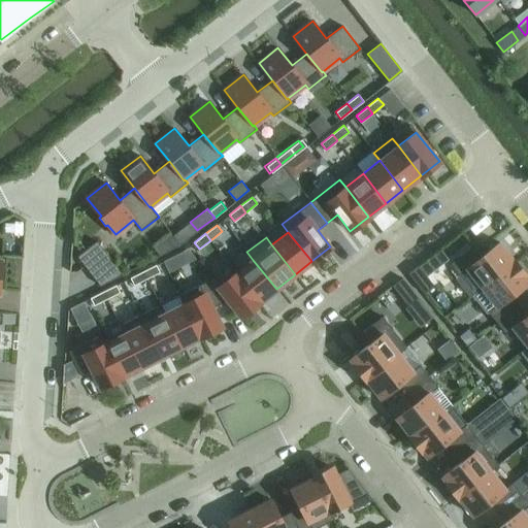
[(97,240),(77,256),(100,285),(123,273),(97,240)]
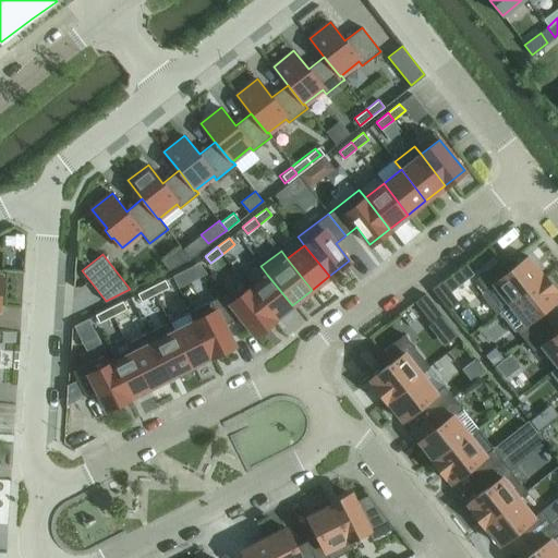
[(508,303),(543,276),(526,255),(508,270),(498,258),(475,277),(485,290),(493,283),(508,303)]
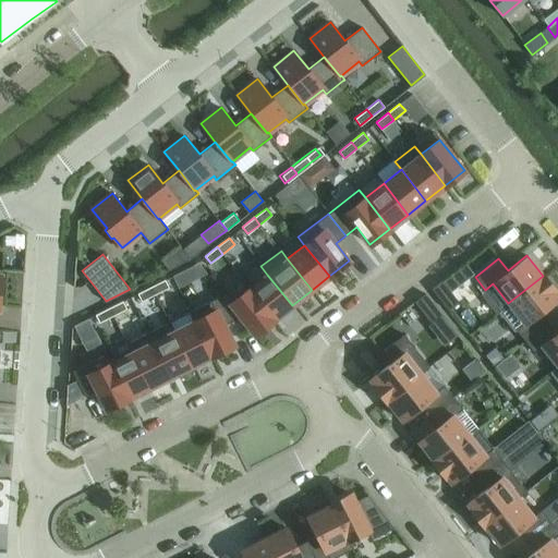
[(267,275),(249,289),(274,319),(292,305),(267,275)]
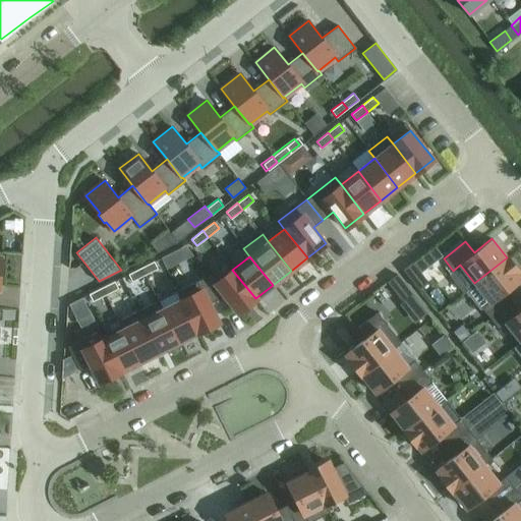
[(490,317),(512,301),(504,291),(520,278),(520,275),(507,257),(474,283),(489,301),(481,307),(490,317)]
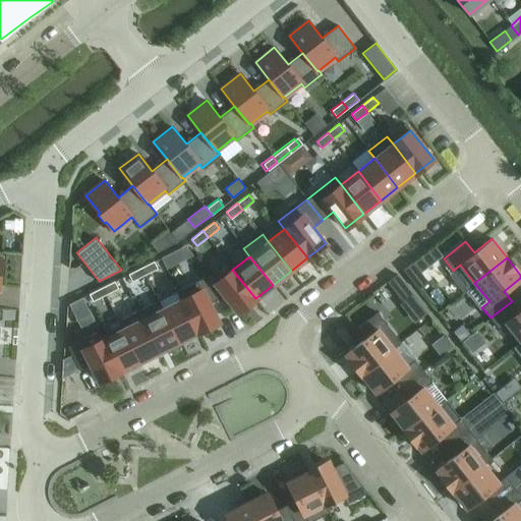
[(154,261),(140,268),(145,275),(158,269),(154,261)]
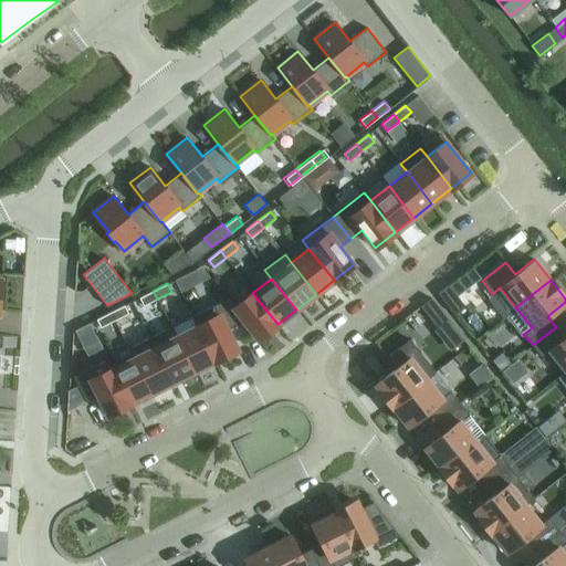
[(464,305),(448,284),(437,292),(454,314),(464,305)]
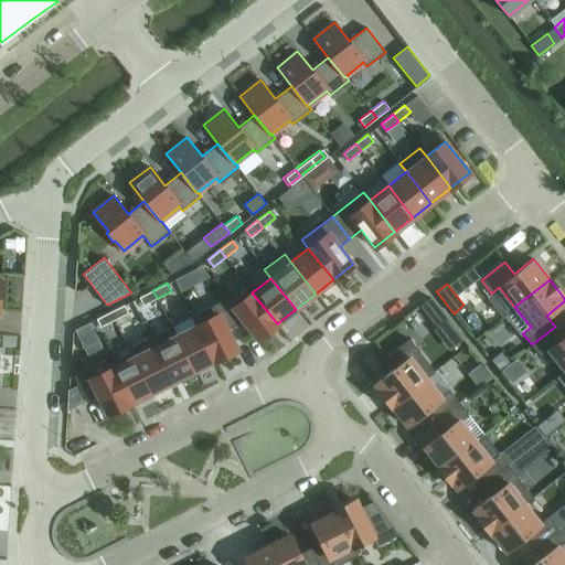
[(157,298),(152,290),(139,297),(144,305),(157,298)]
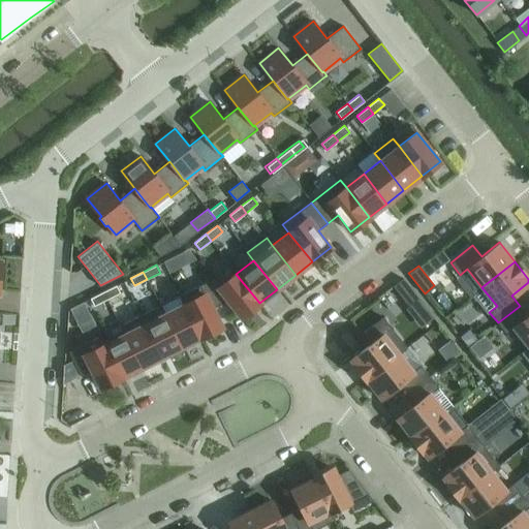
[(259,303),(236,274),(218,287),(228,301),(242,317),(259,303)]
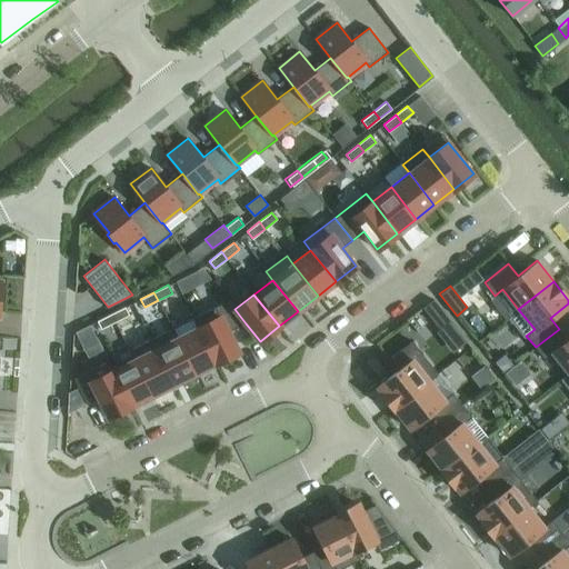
[(439,329),(450,320),(432,299),(422,307),(439,329)]
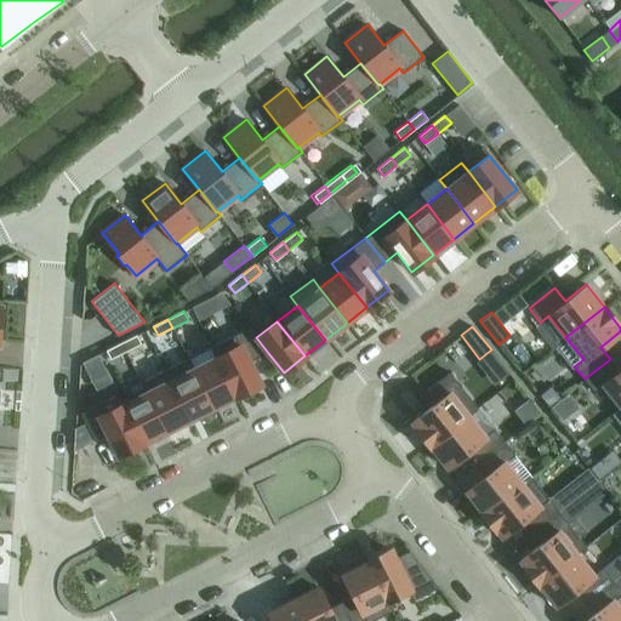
[(211,347),(216,357),(235,396),(261,383),(250,362),(268,353),(256,337),(249,328),(211,347)]
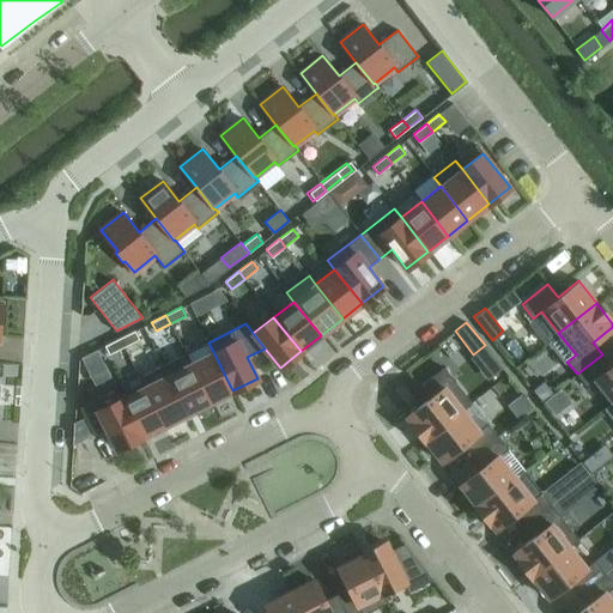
[(134,331),(120,338),(123,347),(139,339),(134,331)]
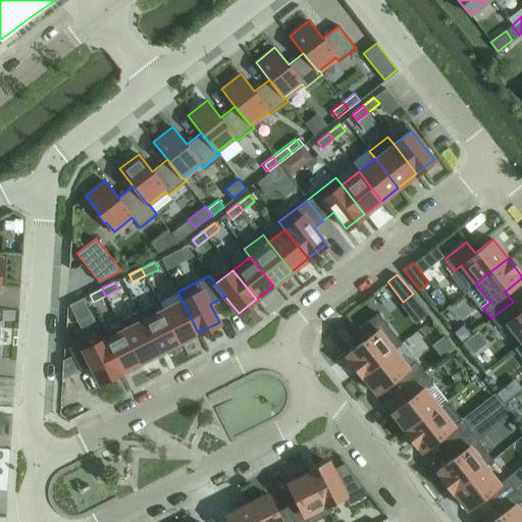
[(93,302),(105,296),(102,288),(89,295),(93,302)]
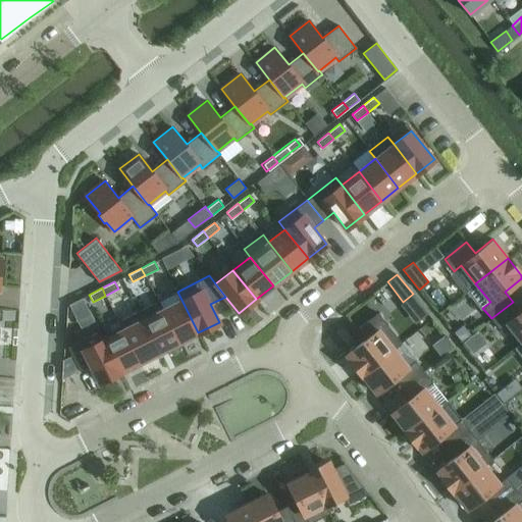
[(461,318),(474,312),(468,298),(454,304),(461,318)]
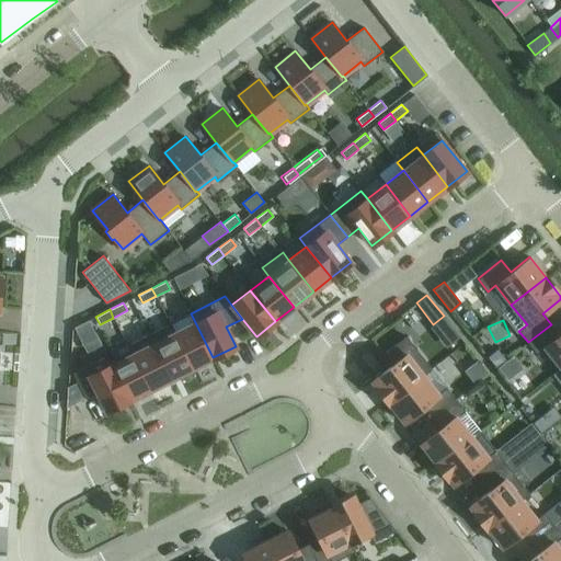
[(171,323),(170,323),(193,368),(213,357),(195,322),(175,332),(171,323)]
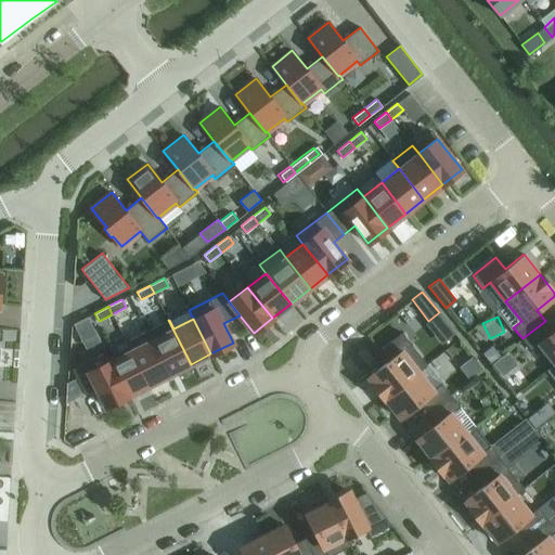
[(191,364),(168,320),(147,331),(169,375),(191,364)]
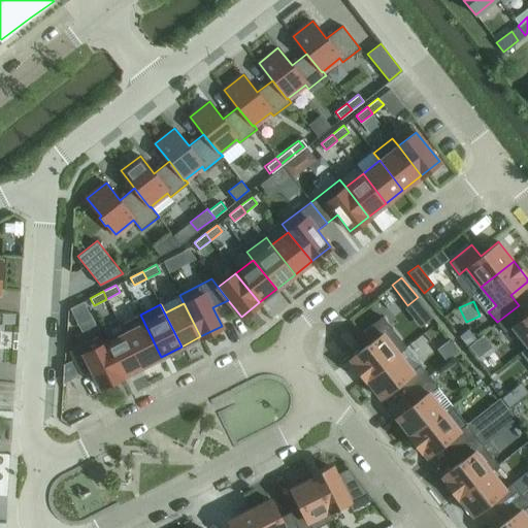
[(519,305),(497,322),(505,333),(514,327),(527,344),(527,312),(526,315),(519,305)]
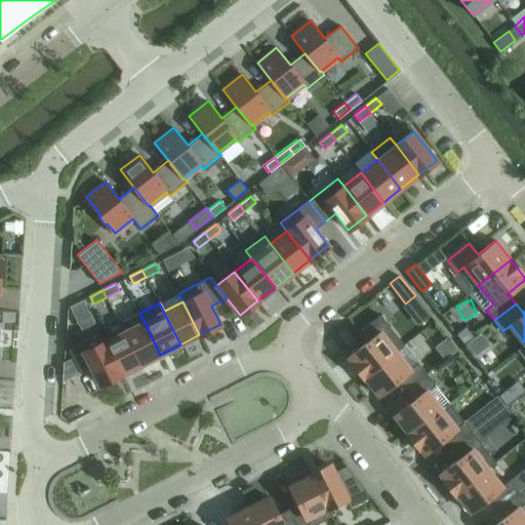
[(453,308),(442,316),(452,328),(462,319),(453,308)]
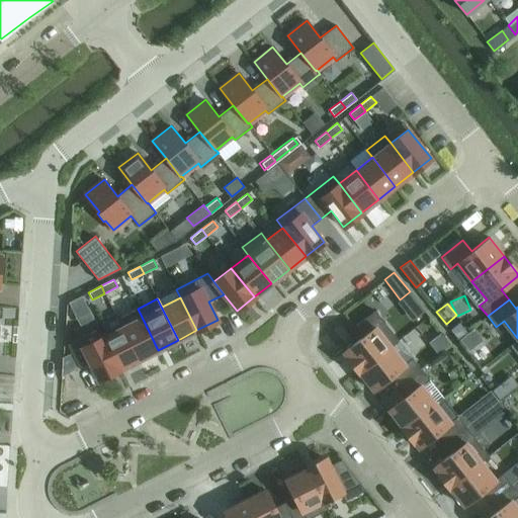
[(117,319),(121,328),(138,360),(158,350),(138,309),(117,319)]
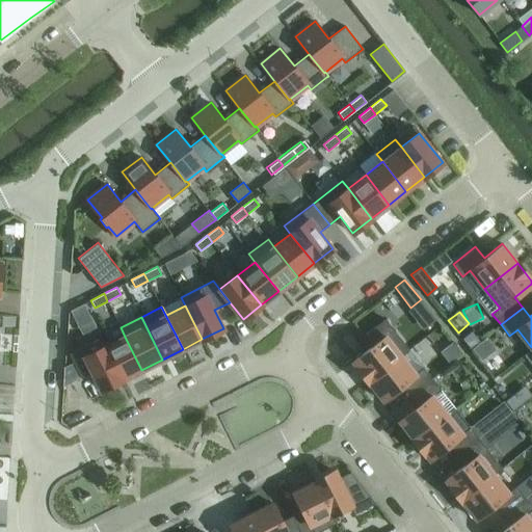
[(368,380),(408,349),(384,318),(363,336),(371,346),(352,361),(368,380)]
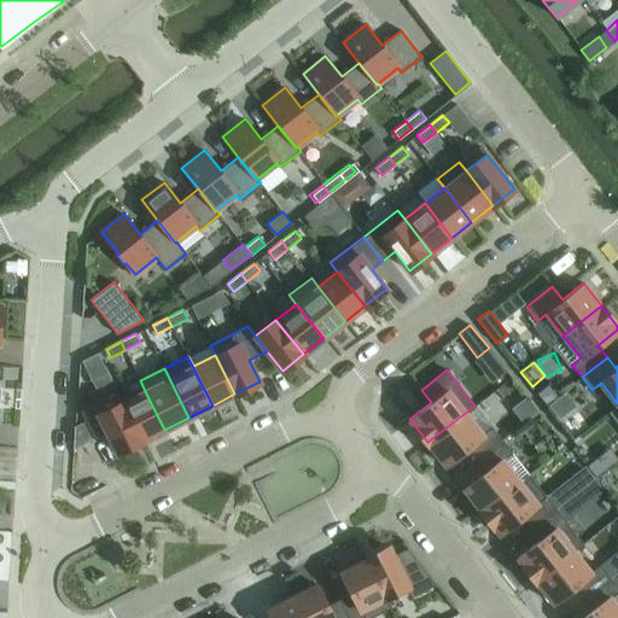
[(122,402),(141,441),(164,430),(145,391),(122,402)]
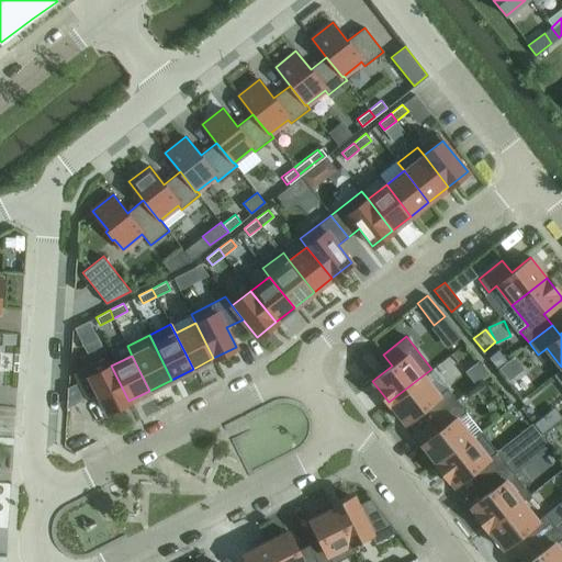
[(108,412),(128,401),(111,366),(90,377),(85,367),(72,373),(86,398),(98,392),(108,412)]
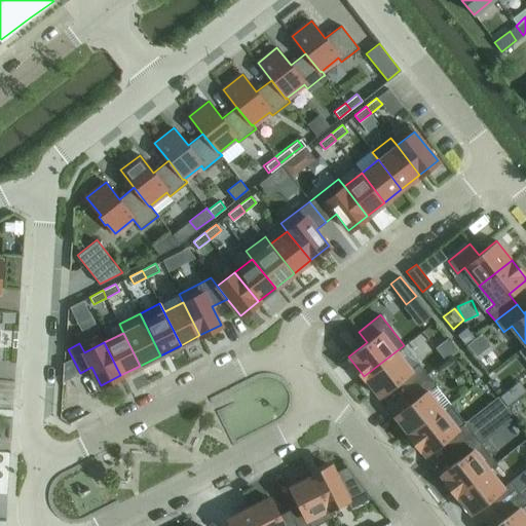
[(404,345),(364,376),(379,396),(398,381),(405,391),(427,374),(418,363),(405,345),(404,345)]
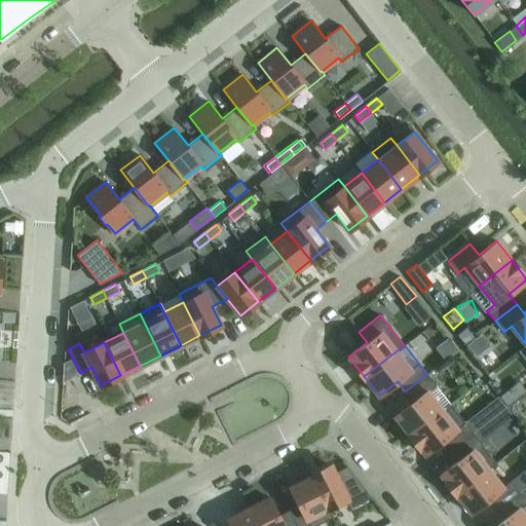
[(413,401),(395,415),(403,425),(401,426),(406,434),(408,433),(410,435),(442,410),(450,404),(436,385),(427,374),(405,391),(413,401)]
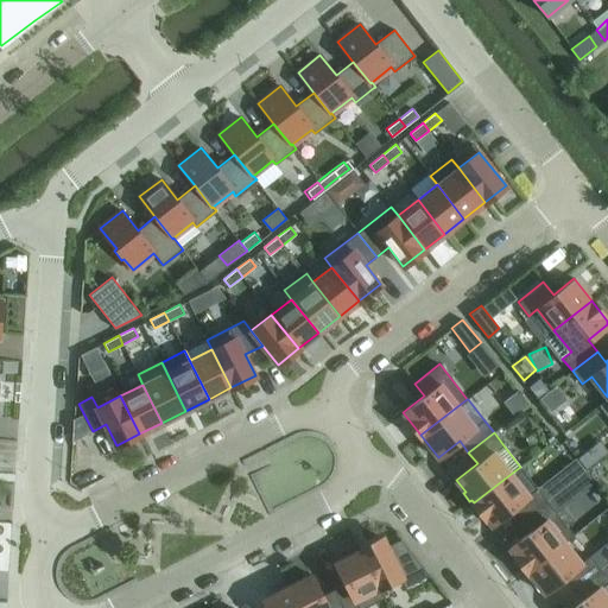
[(572,460),(561,469),(570,482),(582,473),(572,460)]
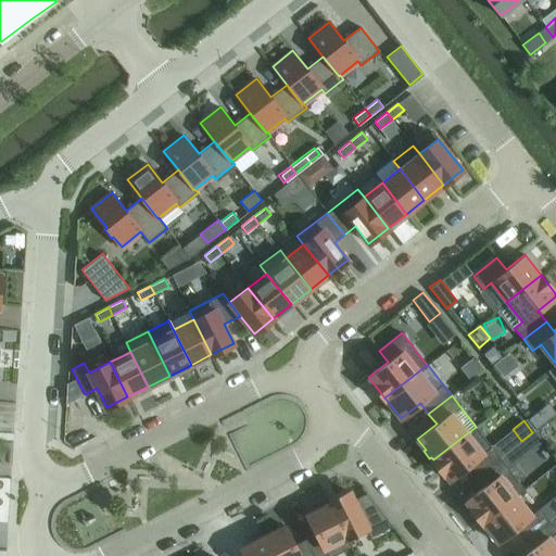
[(521,441),(516,445),(523,455),(543,440),(535,430),(532,432),(521,441)]
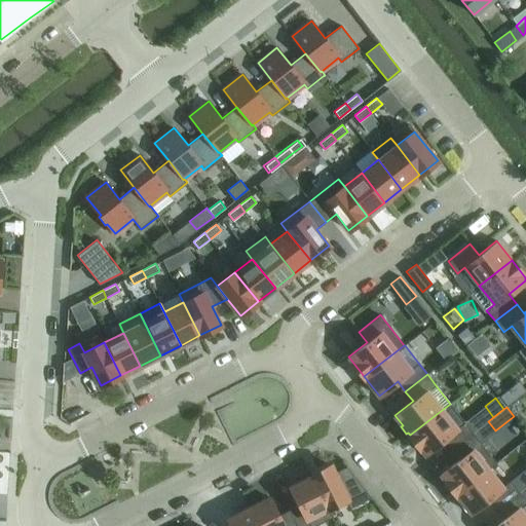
[(444,440),(451,450),(473,433),(464,422),(456,428),(442,410),(410,435),(425,454),(444,440)]
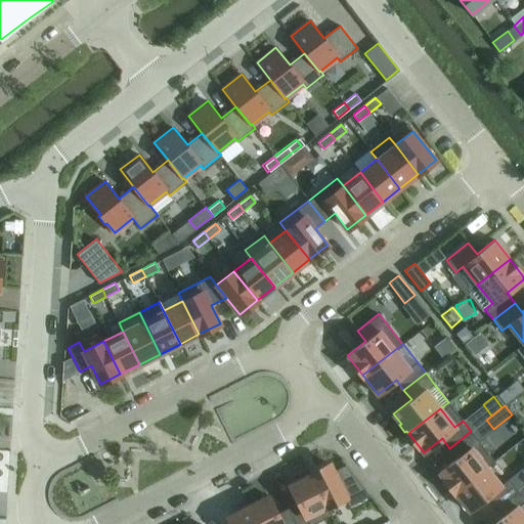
[(439,472),(453,491),(493,461),(471,431),(449,448),(457,457),(439,472)]
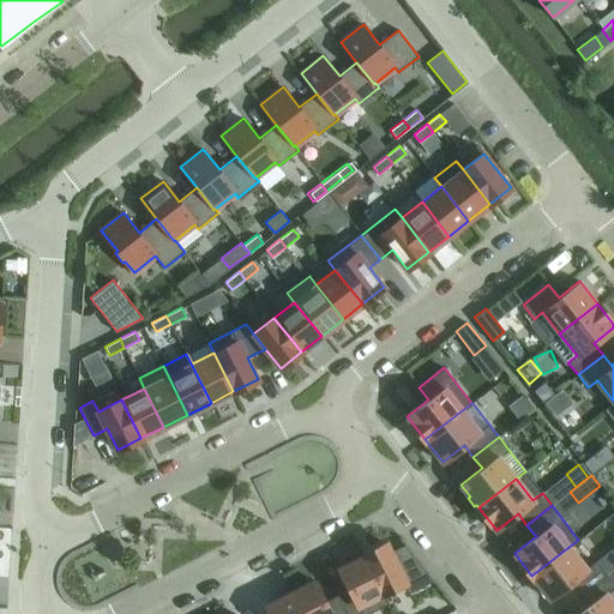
[(581,594),(606,573),(595,561),(587,569),(570,547),(579,540),(578,540),(531,576),(549,599),(571,582),(581,594)]
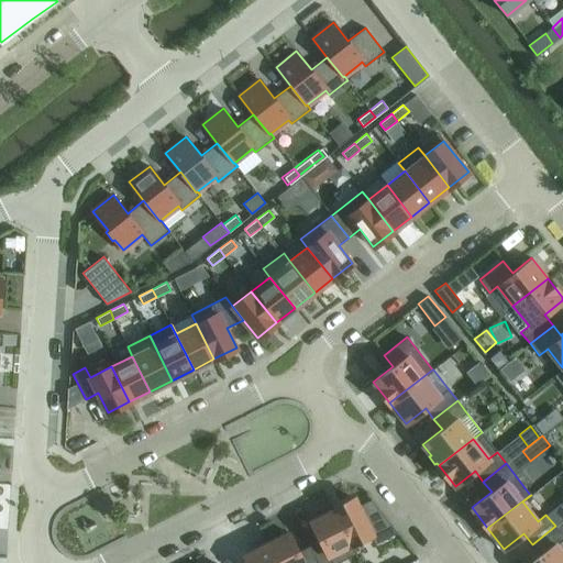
[(332,509),(355,553),(356,553),(351,543),(372,533),(377,542),(399,531),(372,499),(359,506),(354,498),(332,509)]
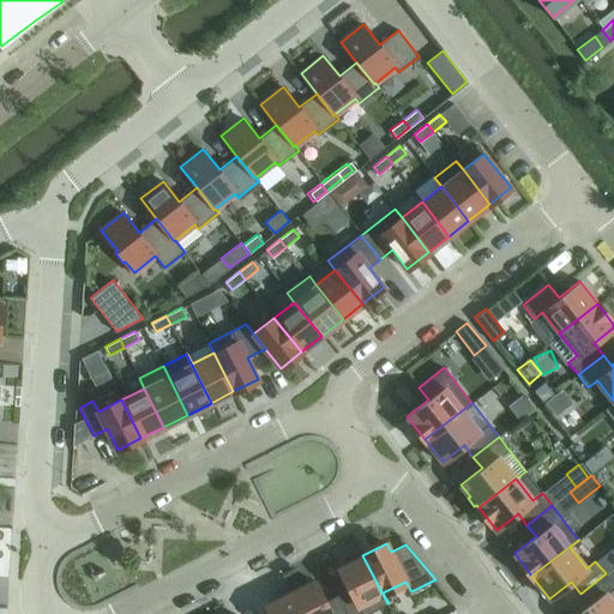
[(337,595),(347,613),(366,613),(387,603),(362,555),(339,566),(350,588),(337,595)]
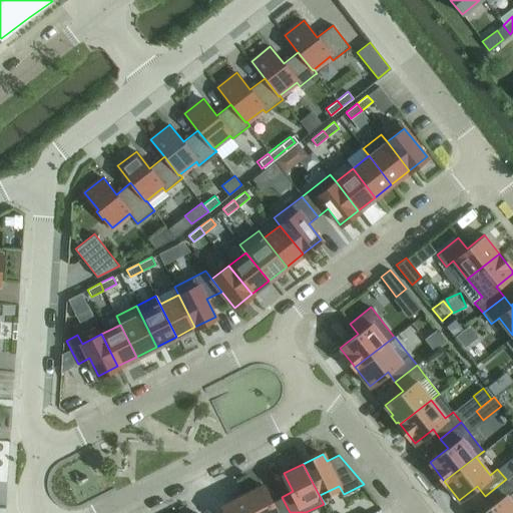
[(482,512),(512,512),(512,504),(506,496),(512,490),(512,473),(506,479),(485,496),(492,505),(482,512)]
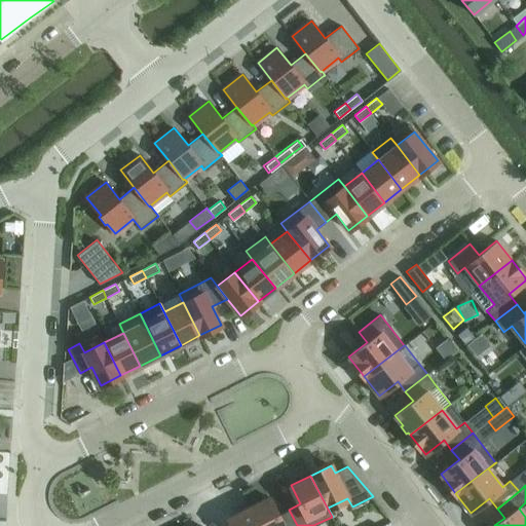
[(268,496),(249,506),(258,525),(297,525),(289,510),(277,515),(268,496)]
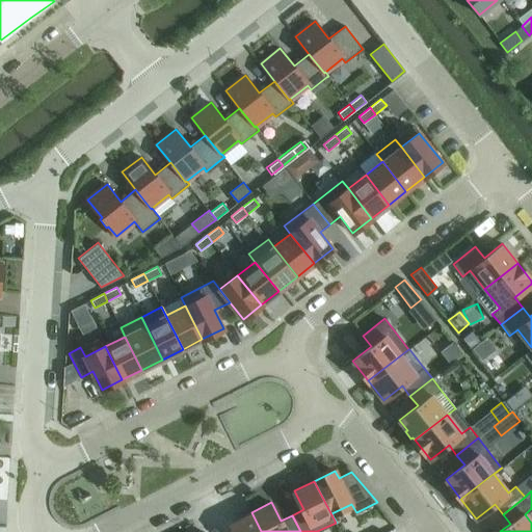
[(261,531),(251,512),(231,523),(235,531),(261,531)]
